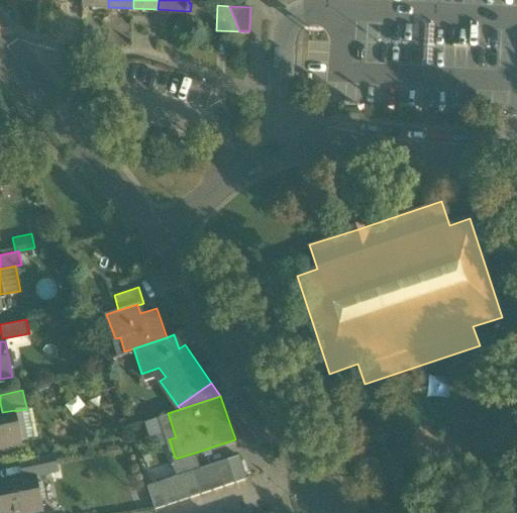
[(26,409),(15,411),(21,438),(21,439),(34,436),(27,407),(26,407),(26,409)]
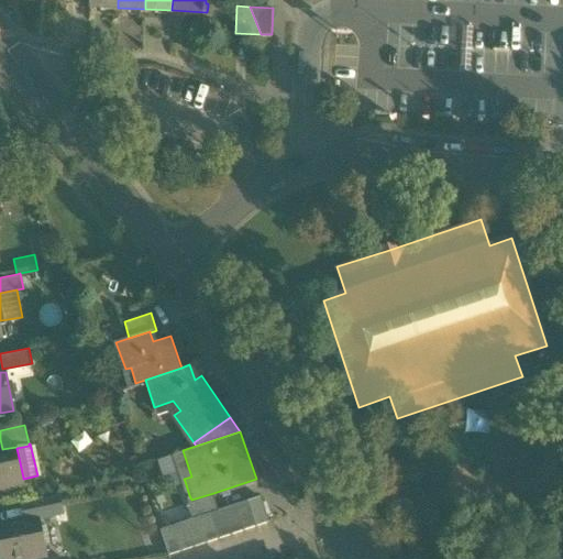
[(0,488),(2,488),(6,488),(4,481),(23,478),(17,448),(17,447),(2,449),(0,449),(0,488)]
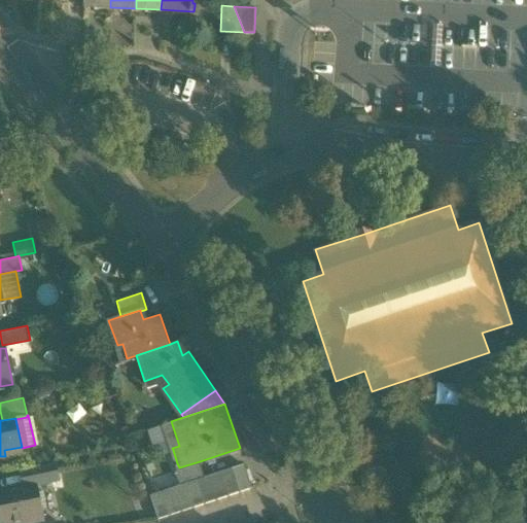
[(162,454),(173,450),(172,448),(179,446),(171,421),(147,429),(152,445),(159,443),(162,454)]
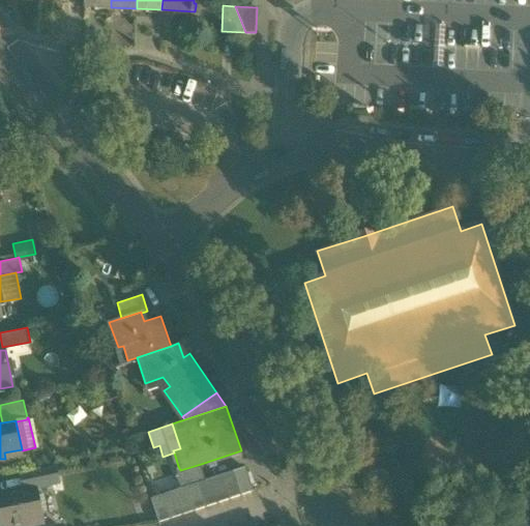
[(22,450),(22,449),(4,453),(5,459),(2,459),(3,465),(24,461),(22,450)]
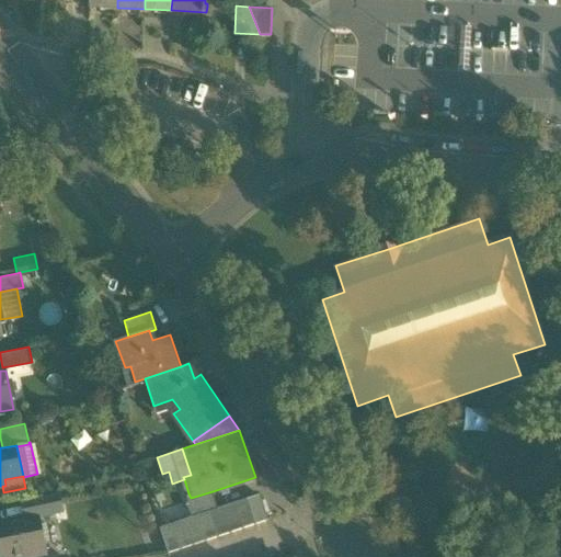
[(185,496),(192,514),(197,513),(209,509),(217,507),(213,491),(191,498),(189,493),(185,496)]
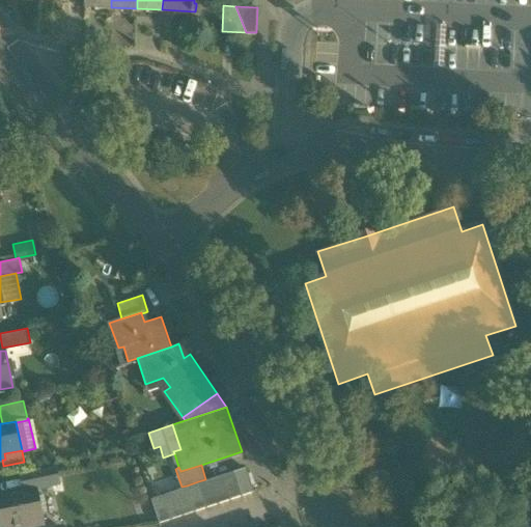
[(246,466),(233,470),(242,493),(253,490),(246,466)]
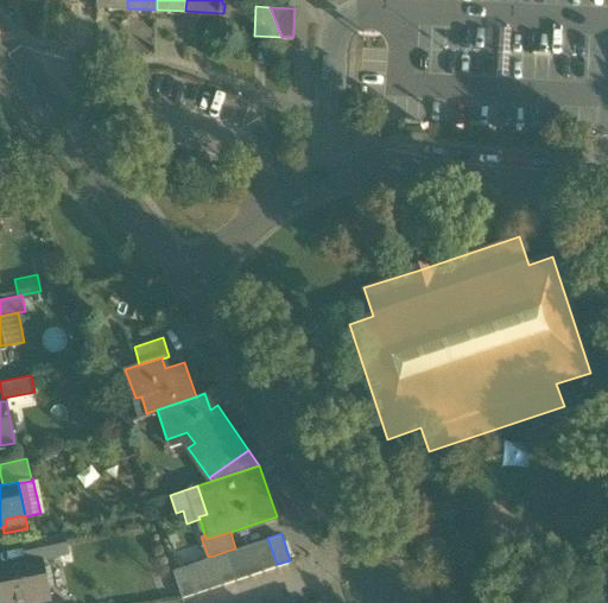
[(64,534),(37,539),(39,557),(42,557),(68,552),(64,534)]
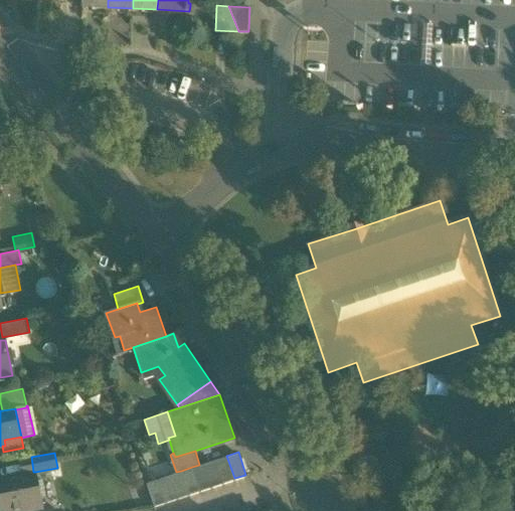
[(226,456),(215,459),(223,482),(234,478),(226,456)]
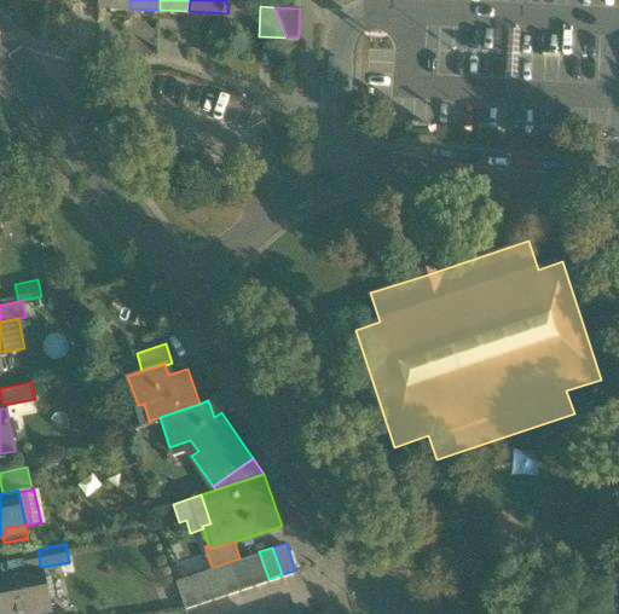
[(27,571),(40,567),(38,549),(23,552),(27,571)]
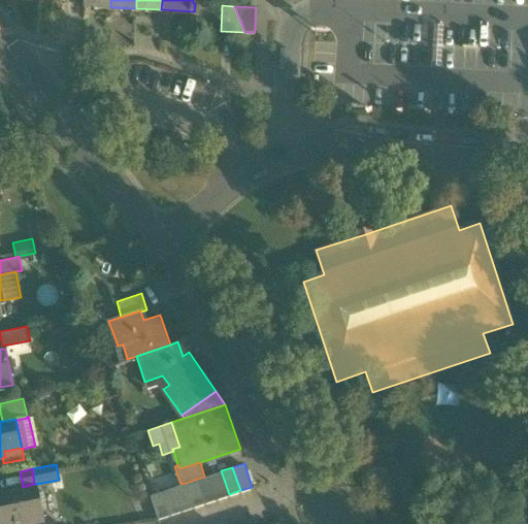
[(221,470),(209,475),(217,498),(229,494),(221,470)]
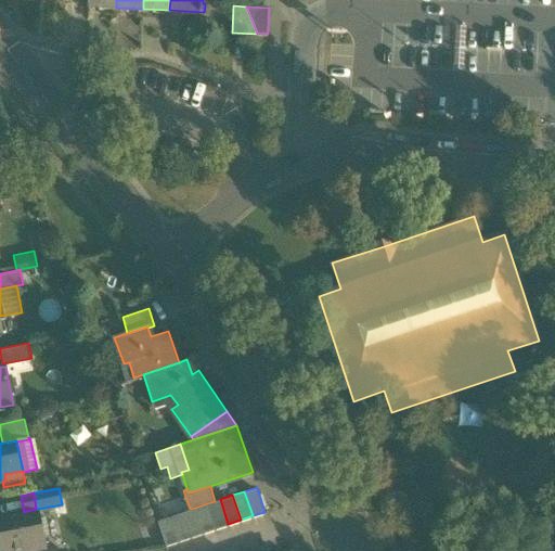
[(215,501),(207,503),(216,528),(228,524),(220,499),(215,501)]
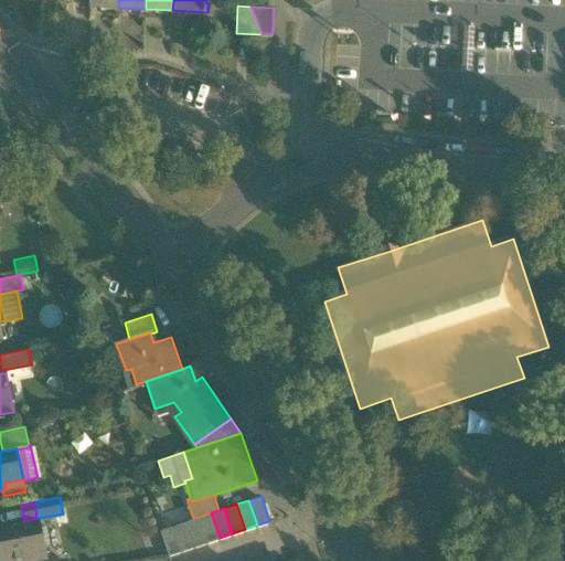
[(211,512),(199,517),(206,541),(220,538),(211,512)]
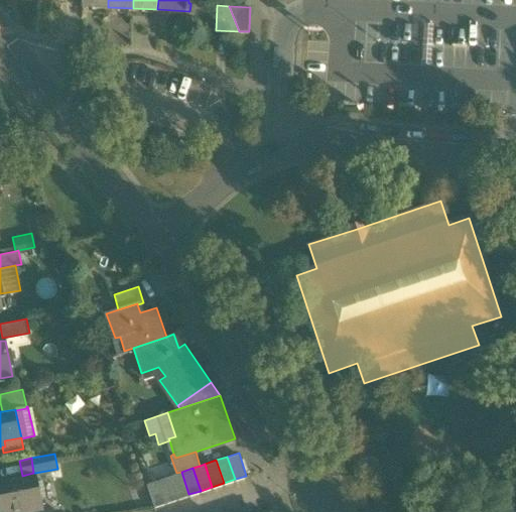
[(176,473),(169,476),(177,498),(188,494),(181,472),(176,473)]
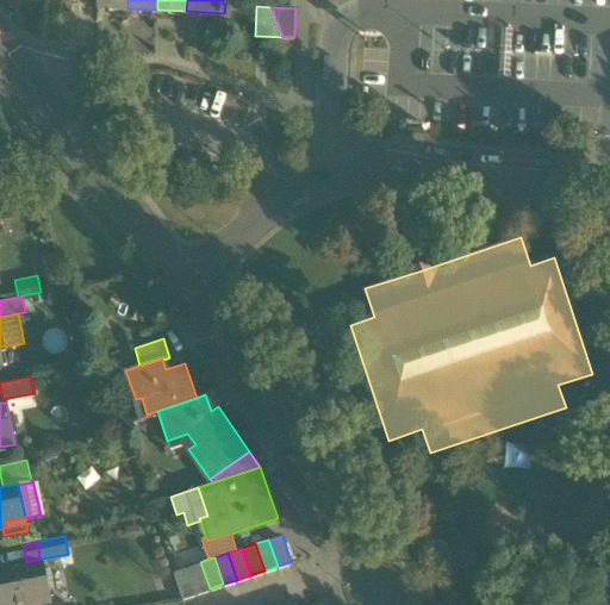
[(0,569),(0,604),(23,604),(50,599),(42,559),(39,559),(26,562),(8,566),(8,568),(0,569)]
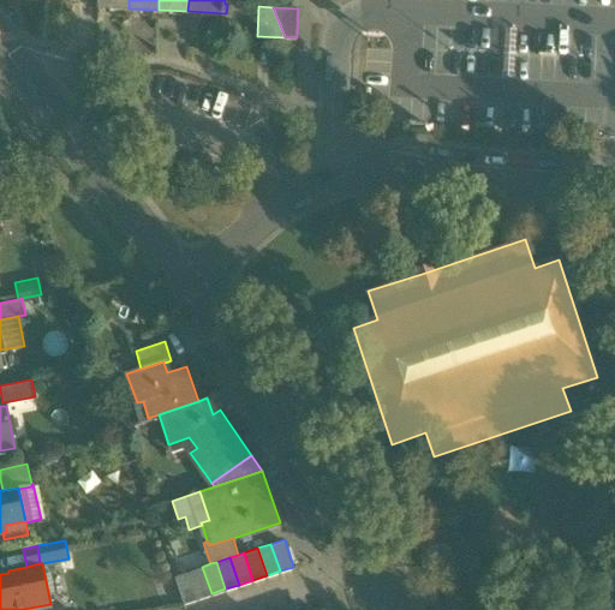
[(202,567),(189,570),(198,598),(212,593),(202,567)]
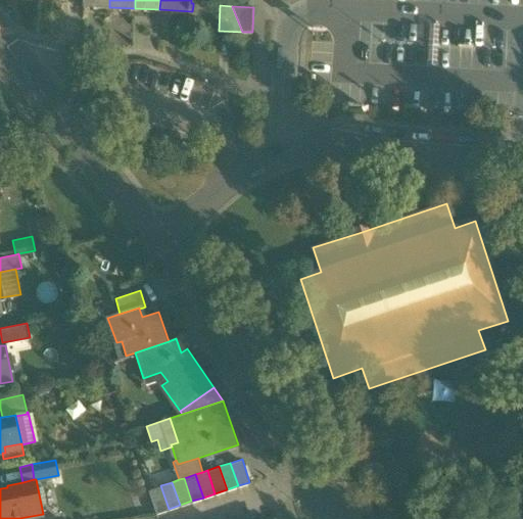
[(156,513),(169,509),(160,485),(149,489),(156,513)]
